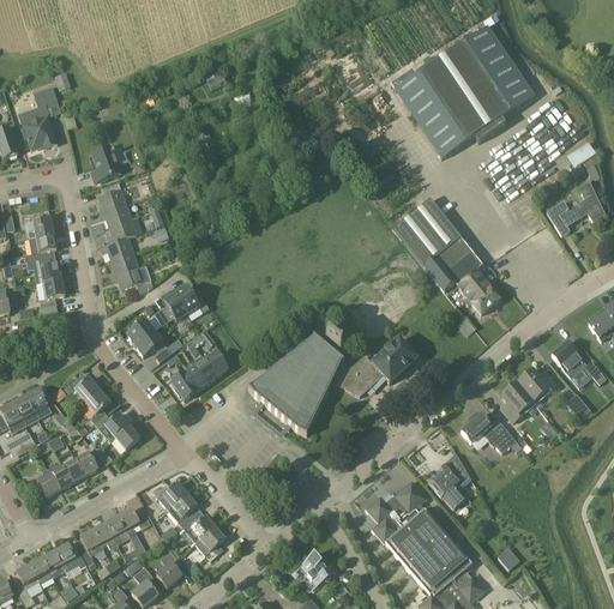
[(492,28),(401,90),(446,158),(539,97),(492,28)]
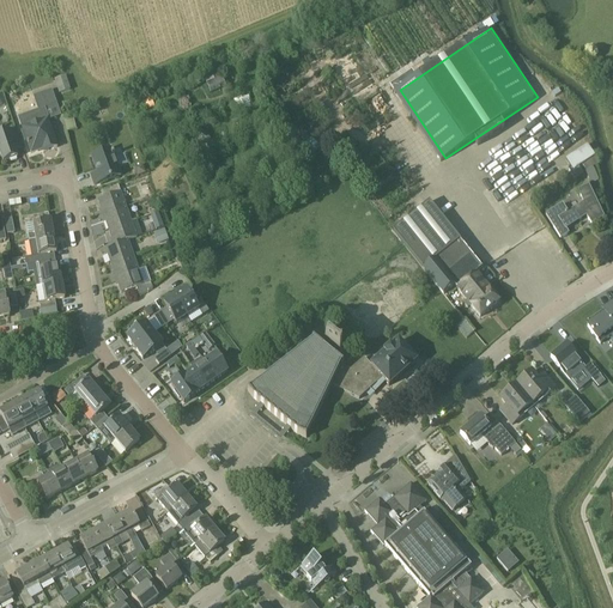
[(211,89),(225,83),(219,68),(213,71),(204,74),(211,89)]
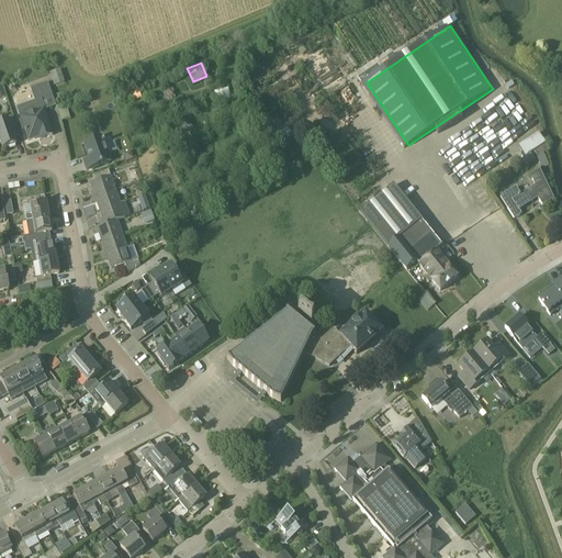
[(49,68),(55,81),(65,78),(59,65),(49,68)]
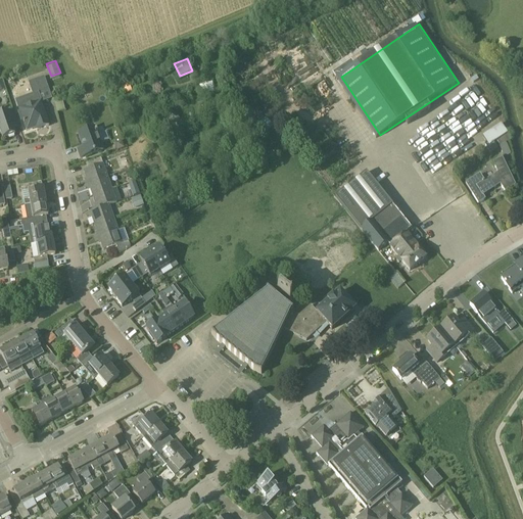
[(29,79),(29,81),(33,92),(16,97),(27,127),(36,124),(37,126),(48,122),(38,91),(48,87),(43,74),(29,79)]
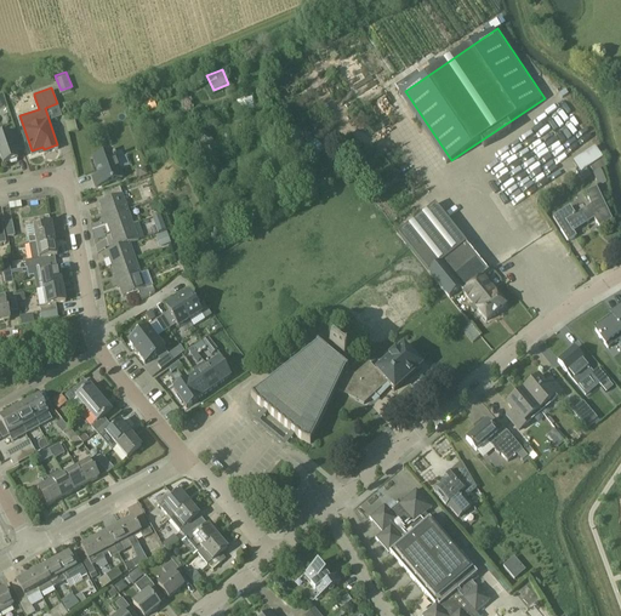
[(15,127),(0,132),(0,153),(3,159),(17,154),(15,147),(21,144),(15,127)]
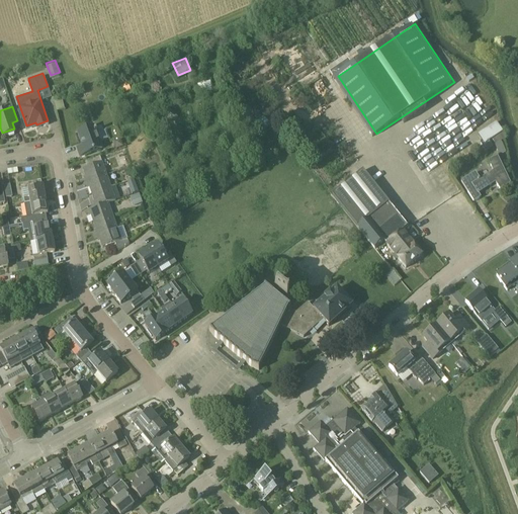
[(486,127),(492,136),(503,129),(497,120),(486,127)]
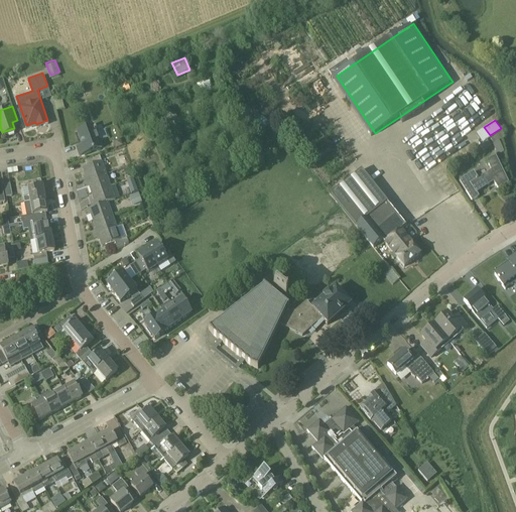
[(76,144),(79,153),(102,145),(94,123),(77,129),(81,142),(76,144)]
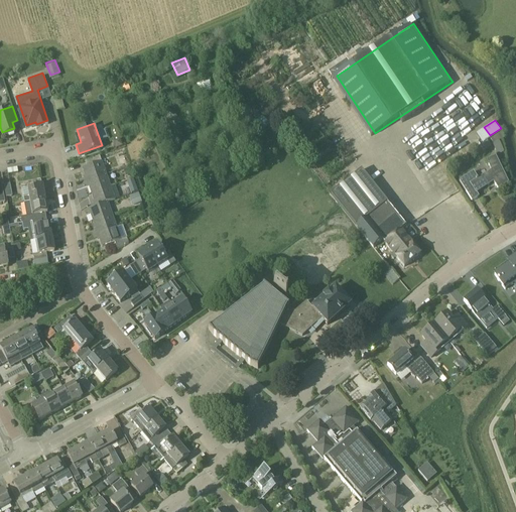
[(501,128),(490,135),(492,139),(497,151),(504,148),(499,136),(504,134),(501,128)]
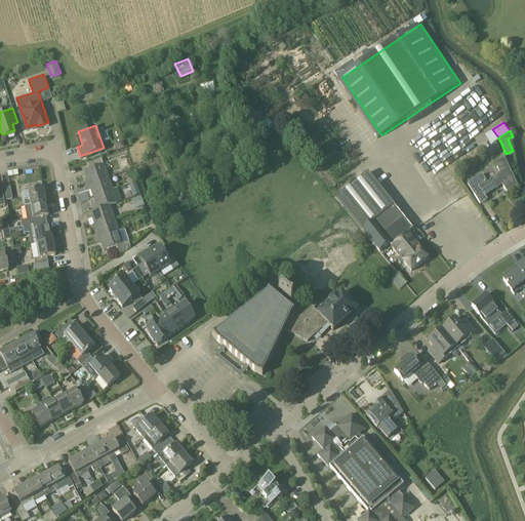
[(122,137),(118,138),(116,144),(117,148),(124,145),(122,137)]
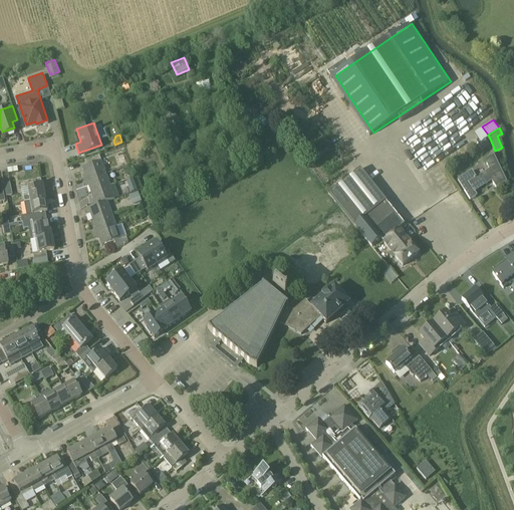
[(81,176),(82,179),(105,171),(99,153),(84,158),(86,163),(81,165),(84,172),(82,173),(83,175),(81,176)]
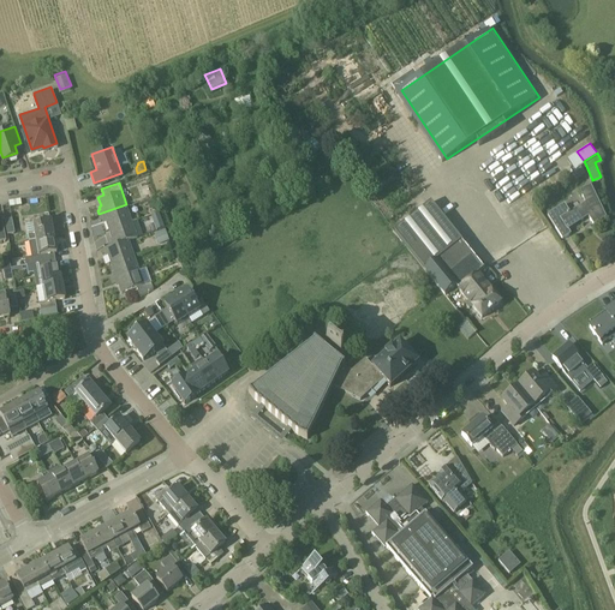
[(571,231),(568,226),(587,214),(593,222),(605,215),(590,183),(579,187),(585,199),(569,209),(565,201),(547,211),(562,235),(571,231)]
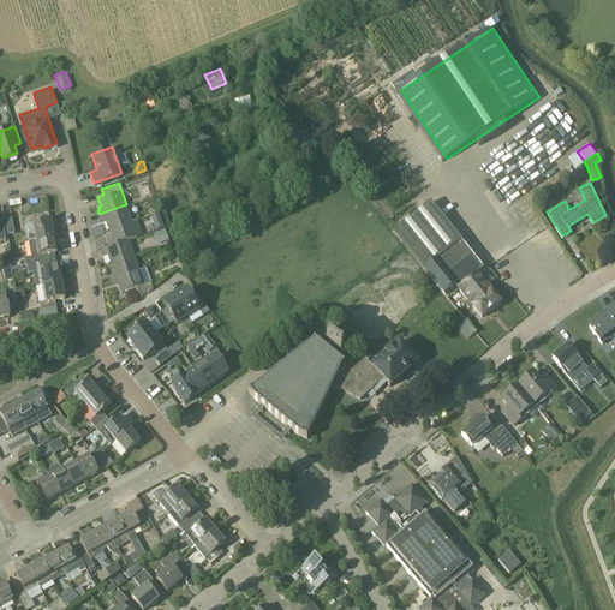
[(430,198),(394,227),(404,239),(406,243),(416,255),(424,264),(445,291),(455,282),(458,286),(477,271),(484,265),(430,198)]
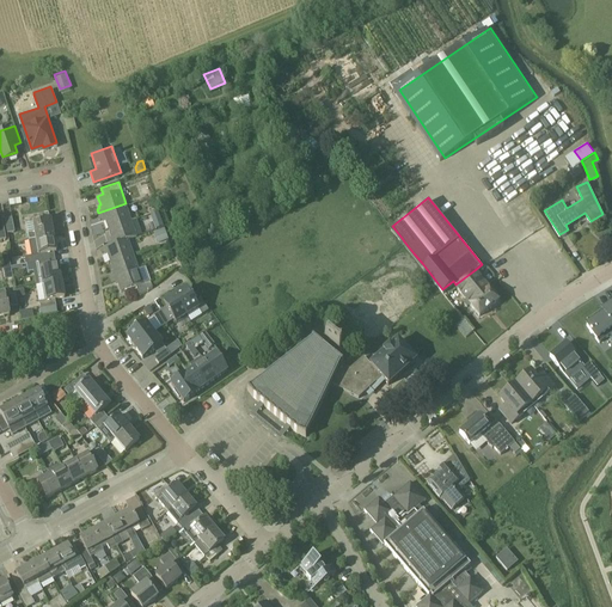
[(126,203),(98,213),(99,216),(102,215),(103,219),(105,218),(108,226),(130,218),(126,203)]
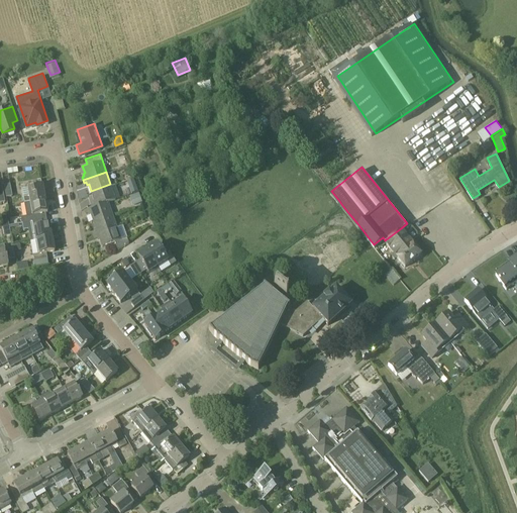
[(23,195),(24,199),(44,196),(42,183),(41,183),(40,177),(20,181),(21,187),(28,186),(29,194),(23,195)]
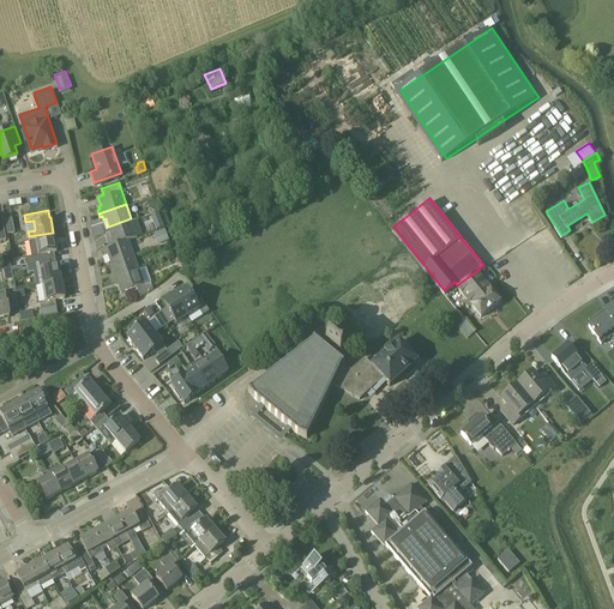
[(5,217),(7,230),(14,229),(12,215),(5,217)]
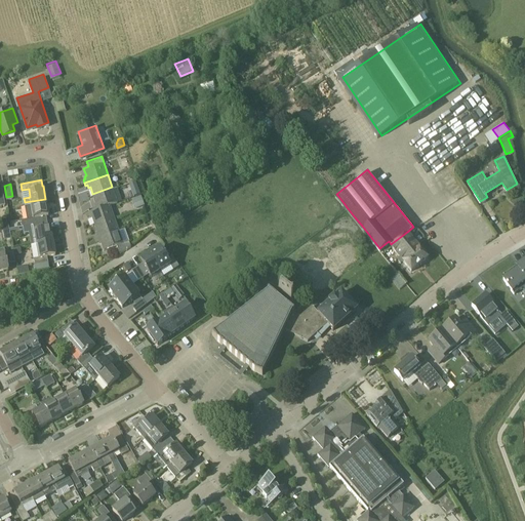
[(139,192),(136,185),(131,187),(133,194),(139,192)]
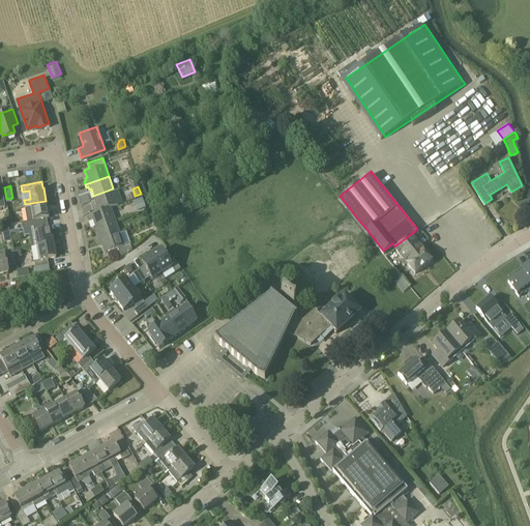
[(113,188),(93,196),(96,203),(94,204),(95,206),(93,206),(94,209),(94,210),(111,204),(111,205),(118,202),(113,188)]
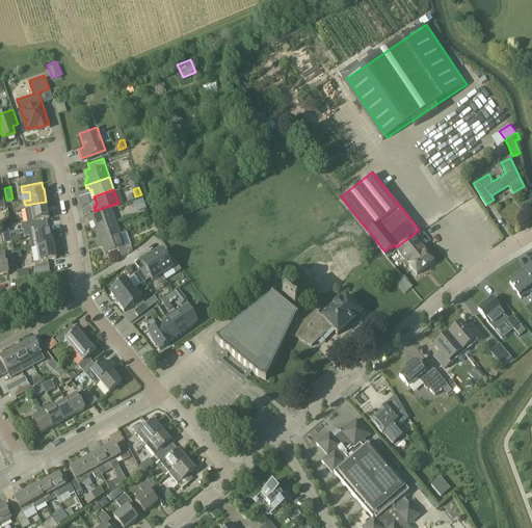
[(134,199),(137,208),(145,205),(142,195),(134,199)]
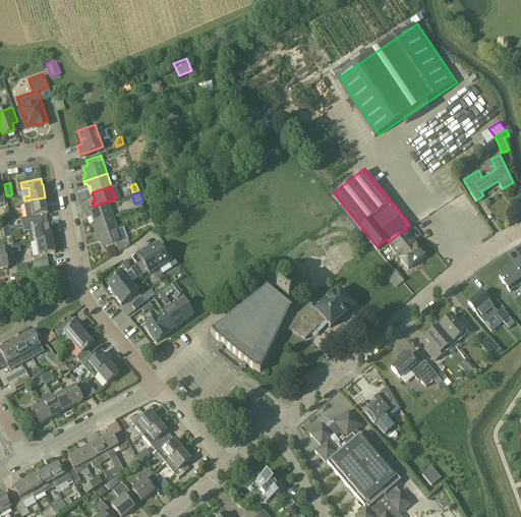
[(20,216),(21,222),(46,218),(45,212),(48,212),(45,197),(24,200),(24,202),(26,215),(20,216)]
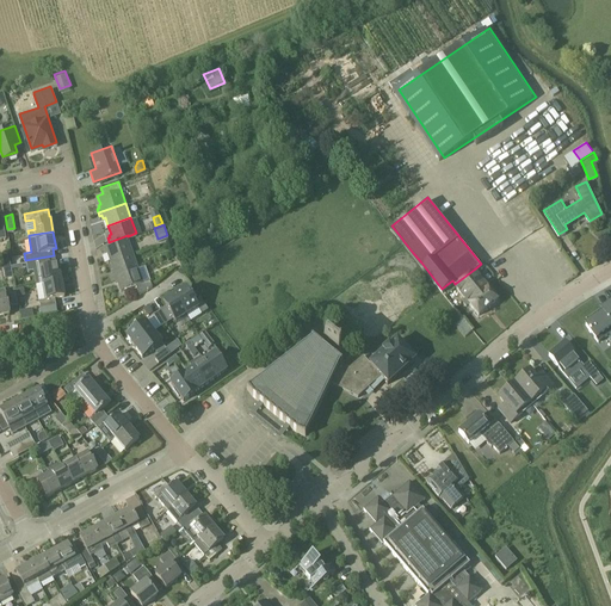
[(109,242),(109,241),(99,245),(100,249),(104,248),(104,251),(106,251),(110,259),(133,251),(128,236),(128,235),(109,242)]
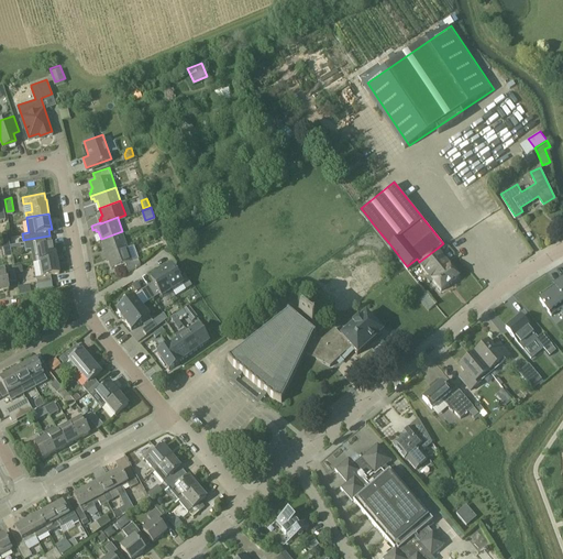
[(122,231),(101,239),(103,247),(102,247),(102,249),(100,250),(101,253),(127,244),(122,231)]
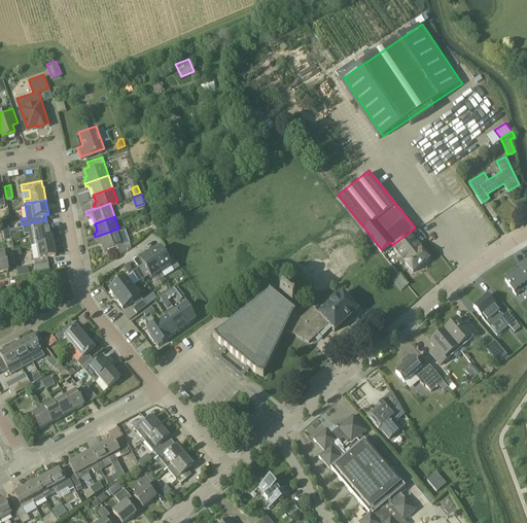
[(35,229),(38,242),(53,239),(50,225),(47,227),(46,220),(22,224),(24,231),(35,229)]
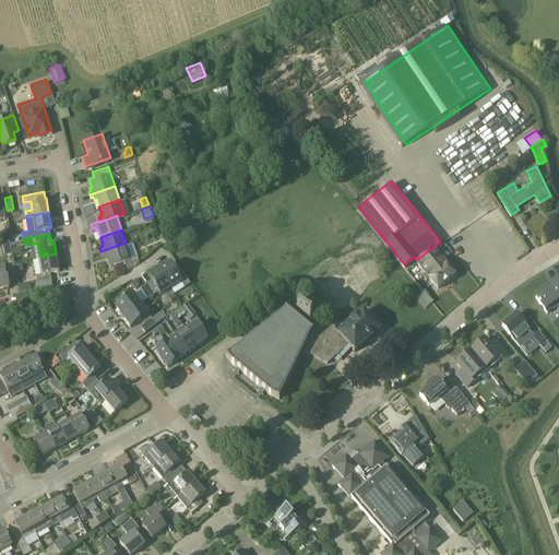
[(1,239),(4,252),(12,251),(9,237),(1,239)]
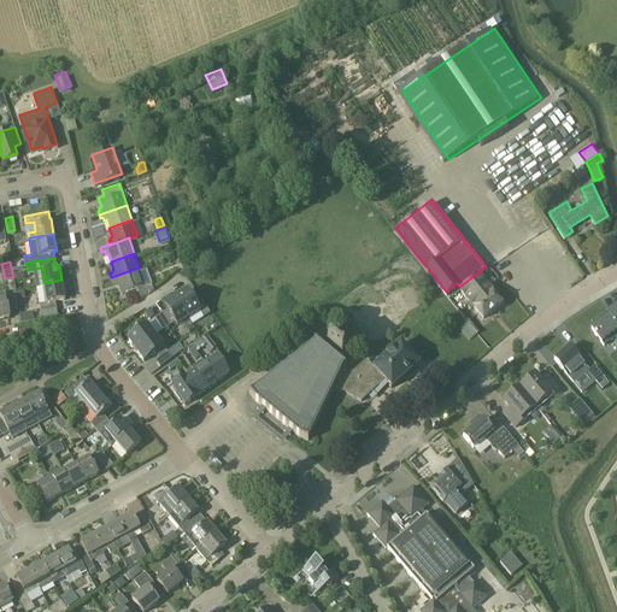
[(139,268),(111,277),(112,282),(116,281),(116,283),(118,282),(122,292),(145,283),(139,268)]
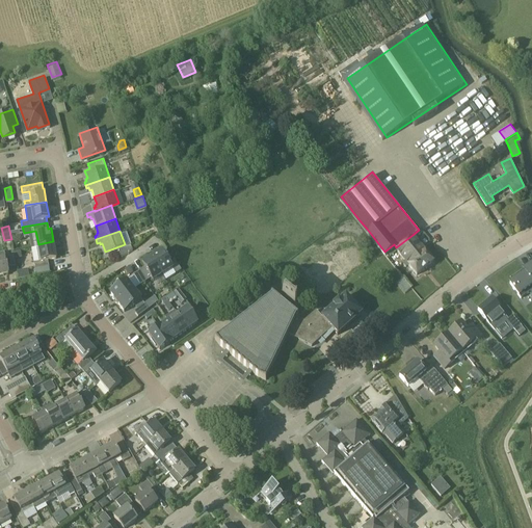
[(413,235),(396,247),(417,272),(433,260),(413,235)]
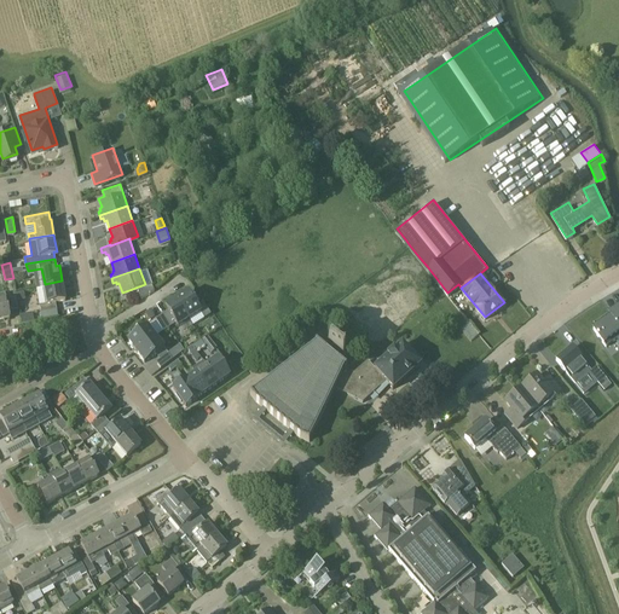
[(65,297),(62,281),(45,284),(36,287),(41,310),(57,306),(55,299),(65,297)]
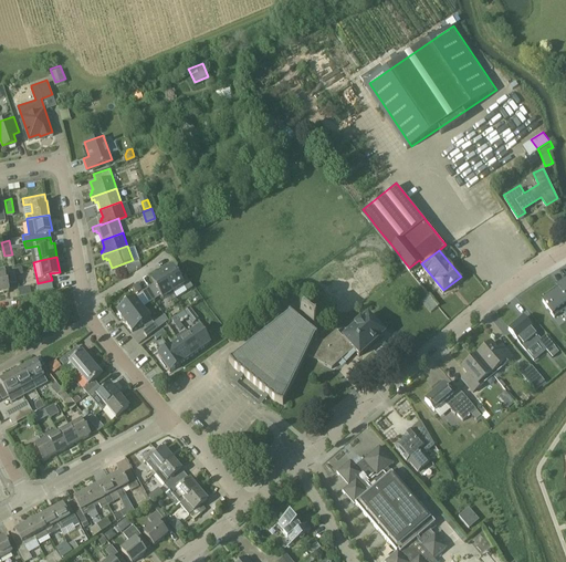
[(171,264),(161,271),(173,289),(182,282),(187,289),(192,284),(186,273),(185,273),(179,277),(171,264)]
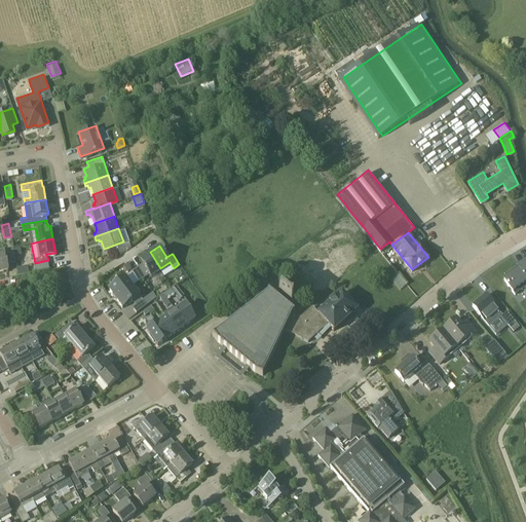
[(12,250),(5,251),(7,260),(14,259),(12,250)]
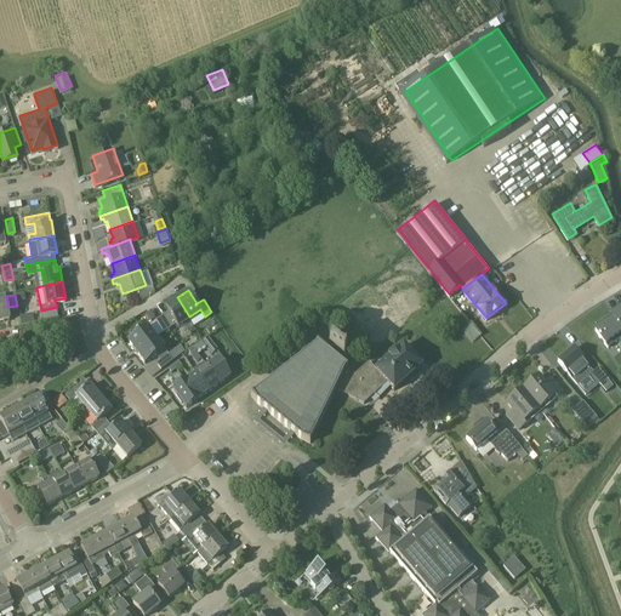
[(169,309),(163,313),(170,325),(176,321),(177,324),(189,317),(177,297),(165,303),(169,309)]
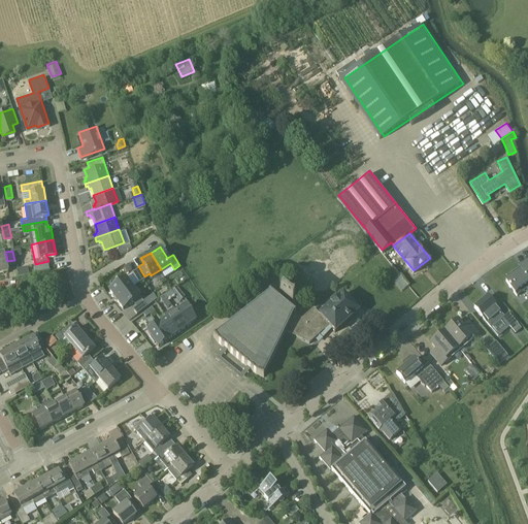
[(527,285),(527,259),(519,265),(521,267),(505,277),(516,293),(527,285)]
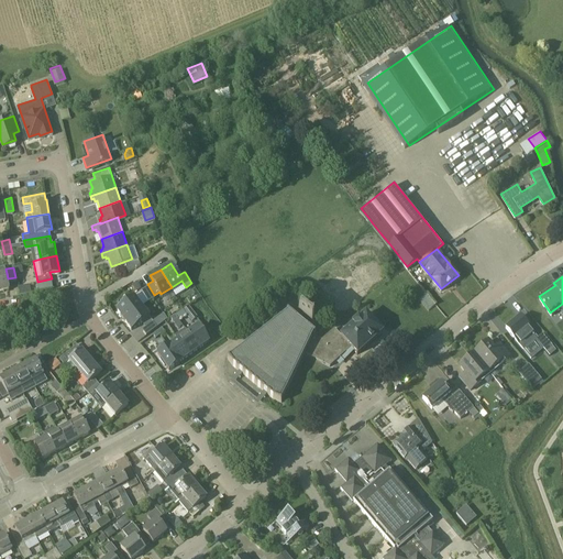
[(147,298),(154,295),(147,284),(141,287),(147,298)]
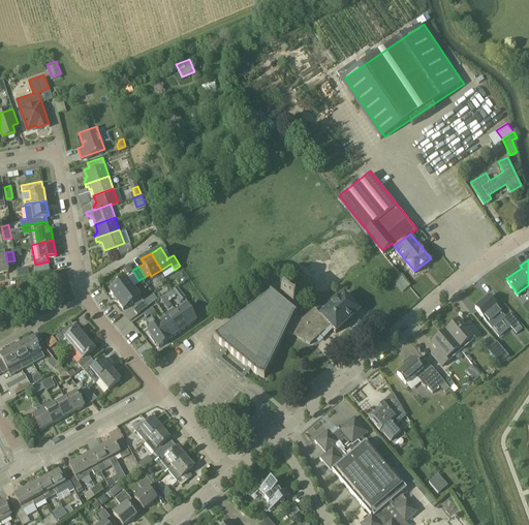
[(402,286),(408,282),(400,272),(395,277),(402,286)]
